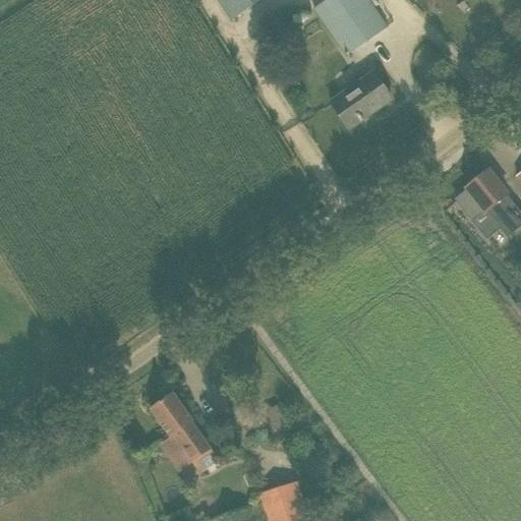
[(219,0),(233,19),(261,0),(219,0)]
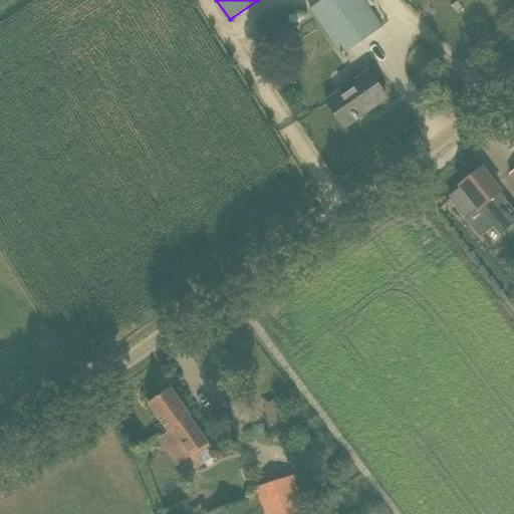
[(382,27),(363,0),(322,0),(310,8),(342,55),(382,27)]
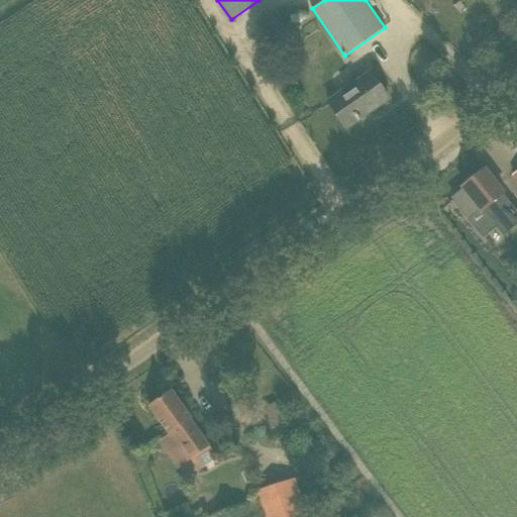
[(345,129),(389,98),(371,72),(328,102),(345,129)]
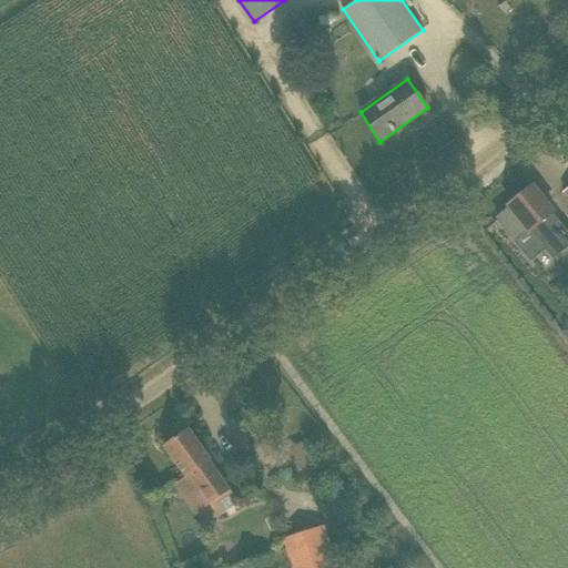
[(515,240),(528,229),(529,231),(538,224),(551,242),(564,232),(550,214),(554,212),(533,186),(508,205),(510,208),(497,217),(515,240)]
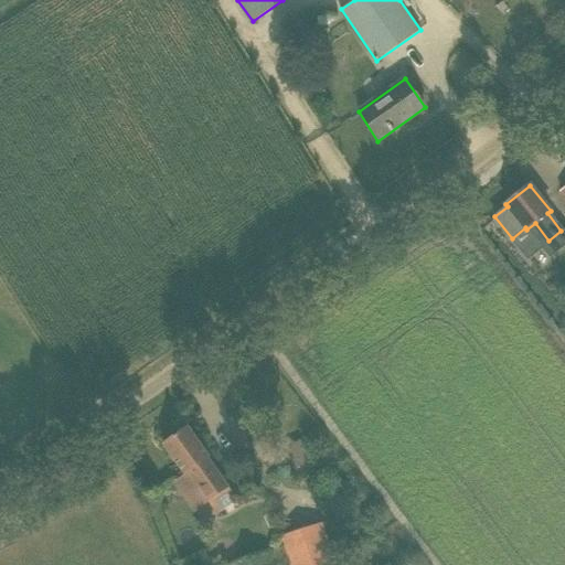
[(209,458),(188,426),(163,444),(184,475),(187,472),(216,514),(236,500),(208,458),(209,458)]
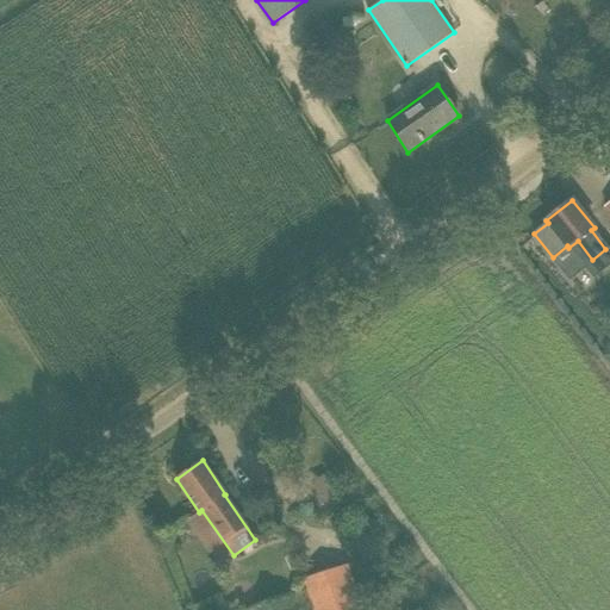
[(360,609),(346,565),(343,566),(305,579),(315,609),(360,609)]
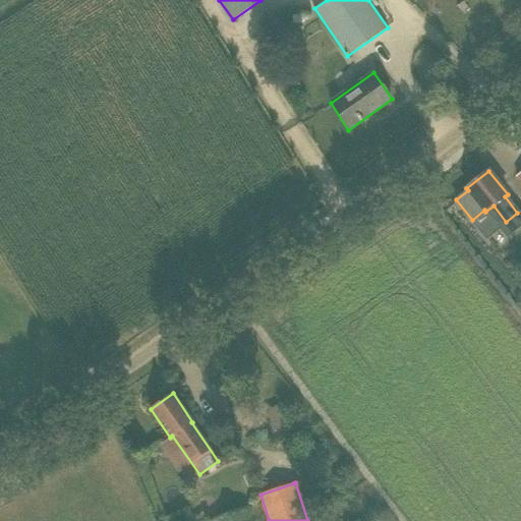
[(251,520),(248,509),(211,520),(251,520)]
